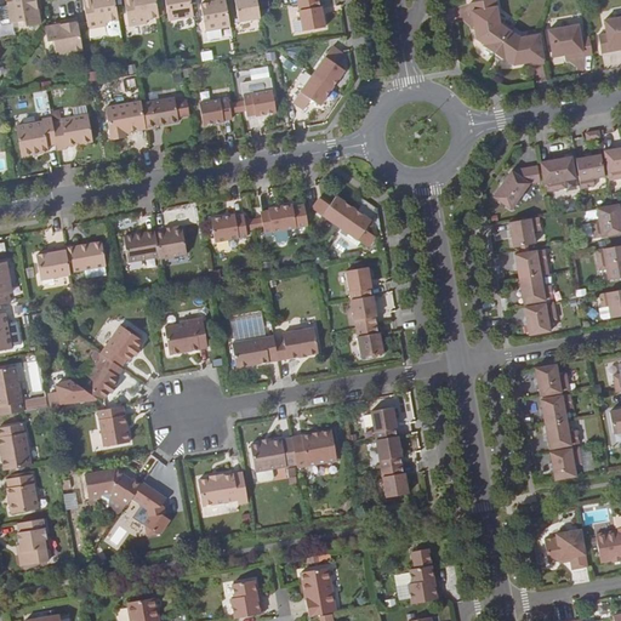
[(40,0),(6,0),(11,23),(24,21),(27,27),(41,24),(39,10),(41,9),(40,0)]
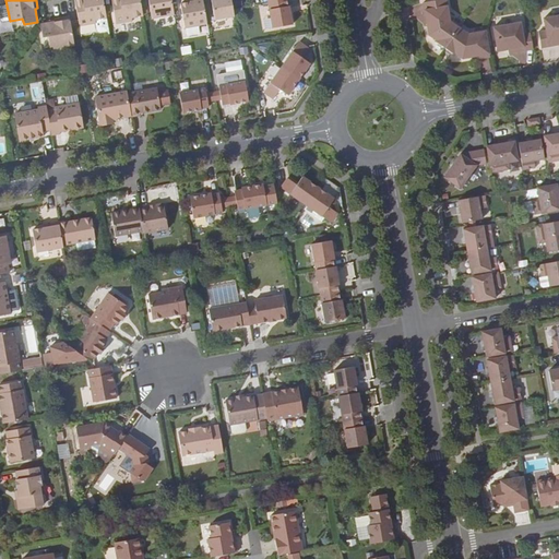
[(95,20),(107,19),(103,0),(74,0),(76,10),(80,26),(96,23),(95,20)]
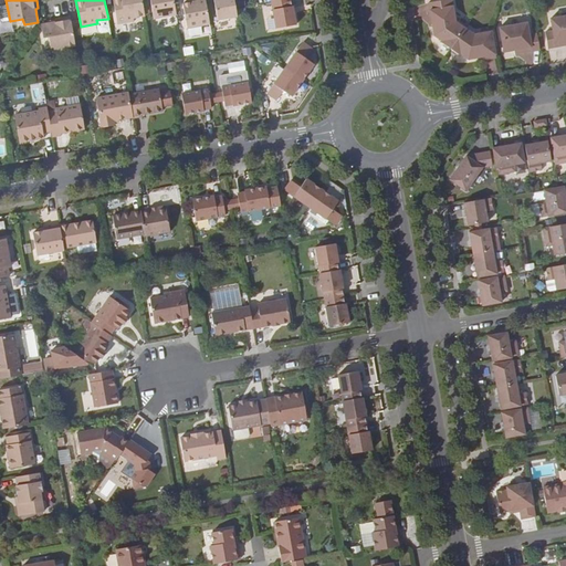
[(134,18),(145,17),(142,0),(113,0),(117,23),(134,20),(134,18)]
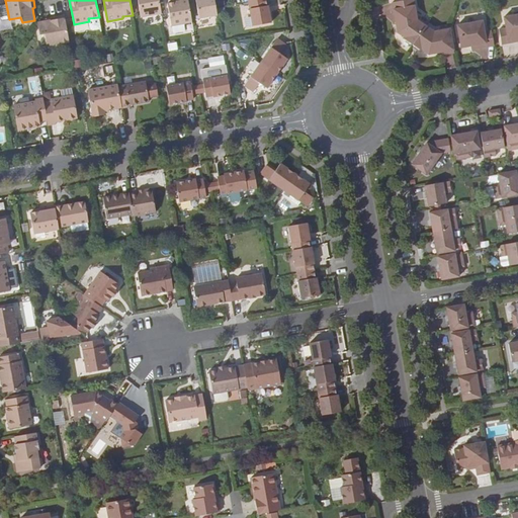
[(138,0),(141,17),(162,14),(159,0),(138,0)]
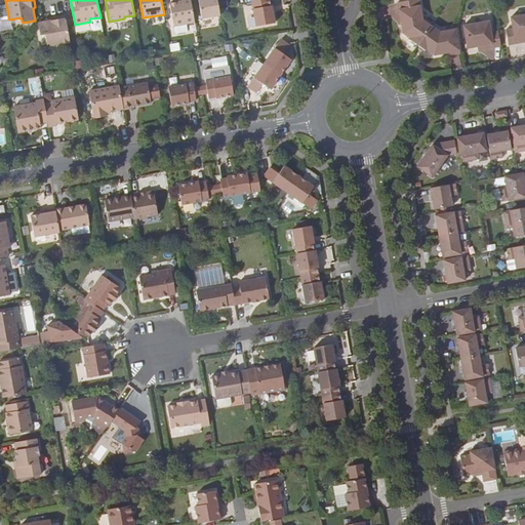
[(173,27),(195,23),(190,0),(182,0),(183,1),(169,3),(173,27)]
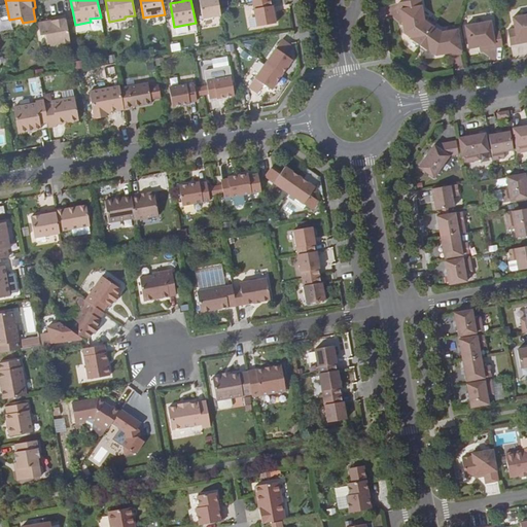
[(199,0),(203,19),(221,15),(219,8),(218,0),(199,0)]
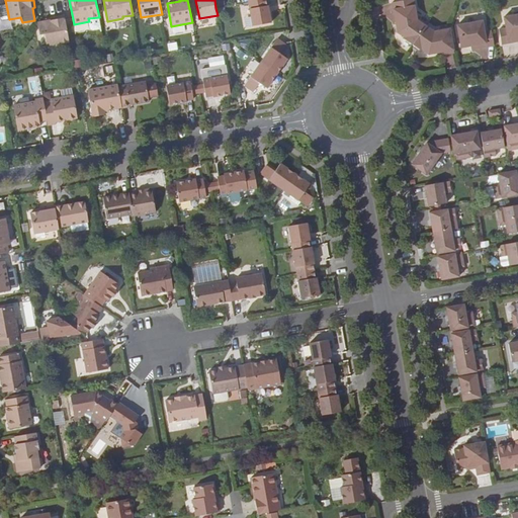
[(267,6),(266,0),(259,0),(249,2),(253,26),(271,23),(268,6),(267,6)]
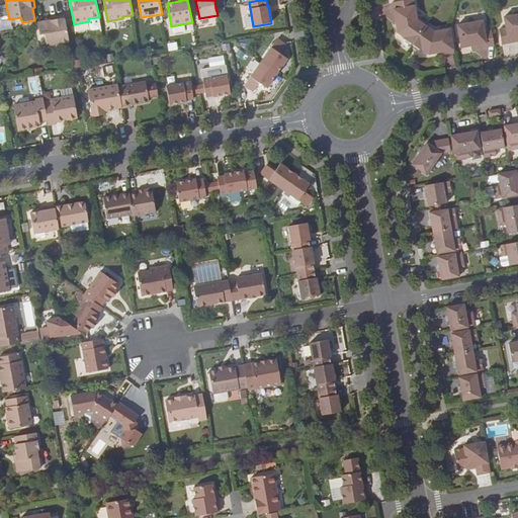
[(404,38),(412,45),(425,25),(416,19),(414,3),(393,7),(397,32),(405,37),(404,38)]
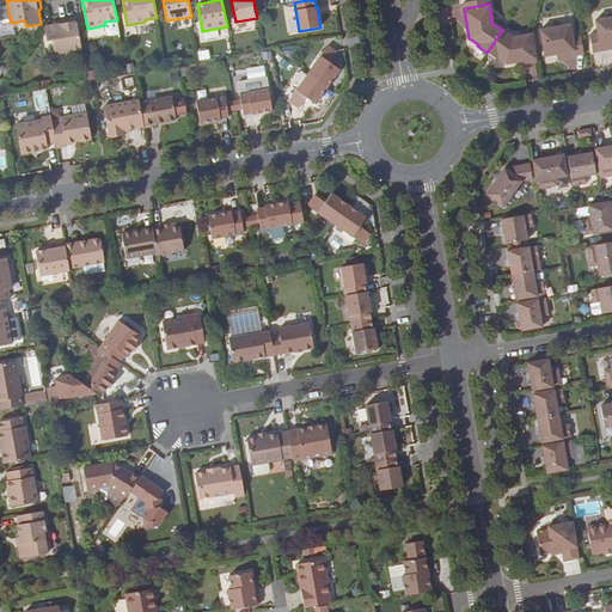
[(611,43),(611,16),(597,19),(598,32),(589,35),(593,51),(611,49),(610,44),(611,43)]
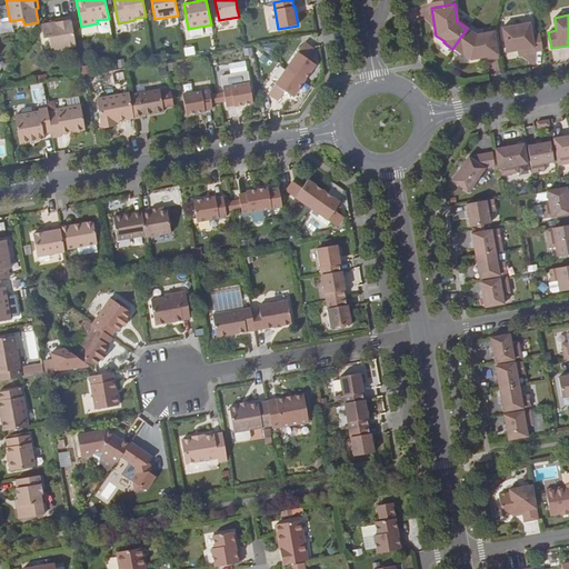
[(51,51),(76,46),(71,17),(55,19),(55,22),(41,25),(43,39),(49,38),(51,51)]
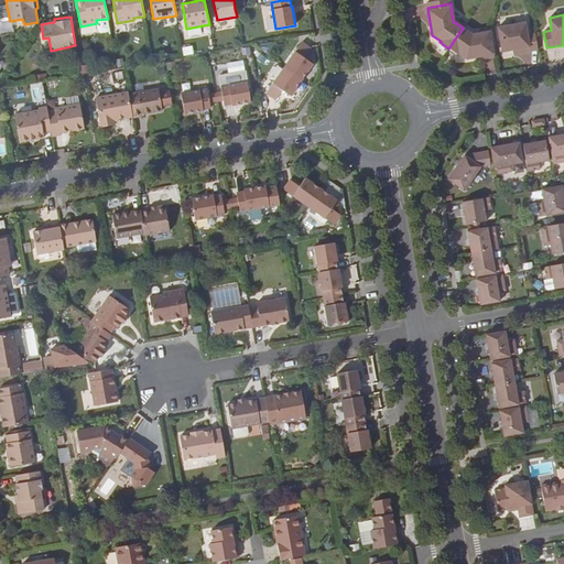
[(522,53),(539,50),(535,33),(528,34),(525,22),(498,26),(502,52),(512,50),(521,49),(522,53)]
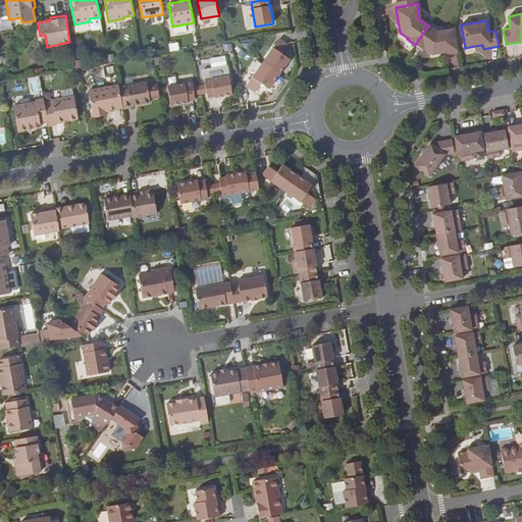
[(428,25),(415,45),(423,51),(425,49),(431,55),(447,52),(448,55),(458,53),(454,28),(444,30),(444,32),(436,32),(428,25)]
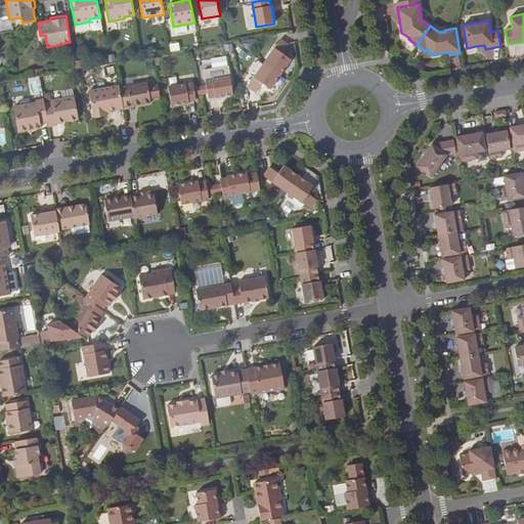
[(264,62),(280,75),(291,59),(284,54),(281,53),(284,50),(286,51),(290,46),(280,39),(264,62)]
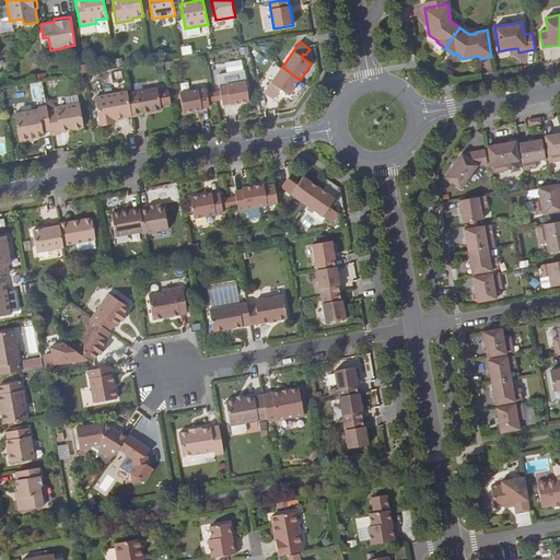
[(289,95),(300,80),(282,67),(265,92),(275,98),(279,93),(277,91),(279,88),(281,90),(289,95)]
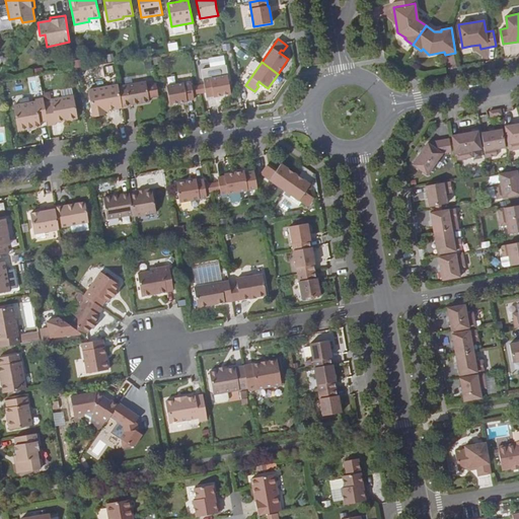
[(105,67),(106,76),(116,75),(114,65),(105,67)]
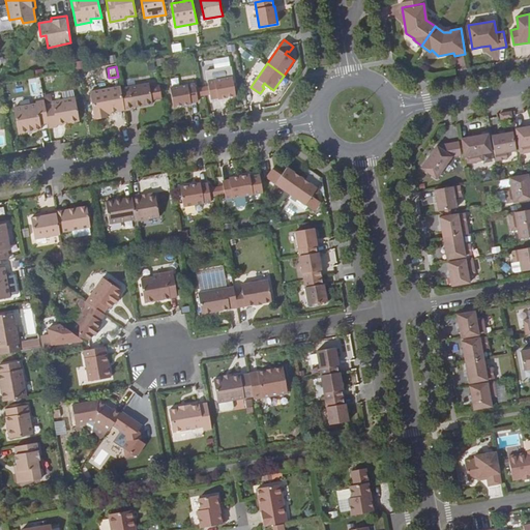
[(209,86),(211,94),(212,98),(219,97),(219,99),(239,95),(236,77),(208,81),(209,86)]
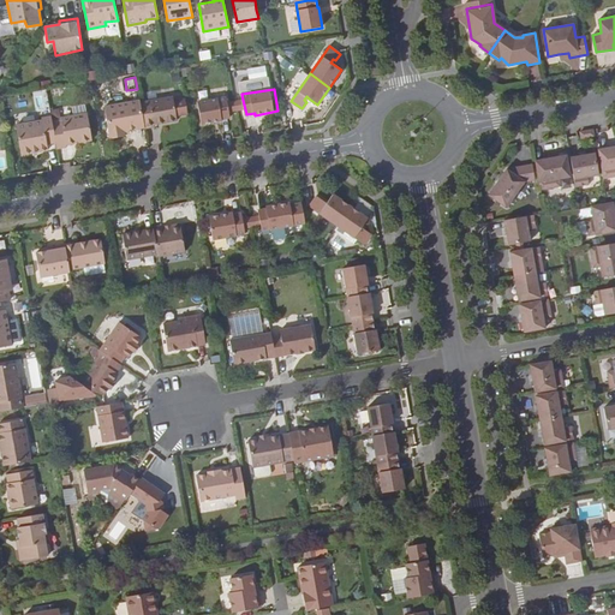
[(230,118),(228,112),(227,102),(226,97),(193,102),(197,125),(221,120),(221,119),(230,118)]
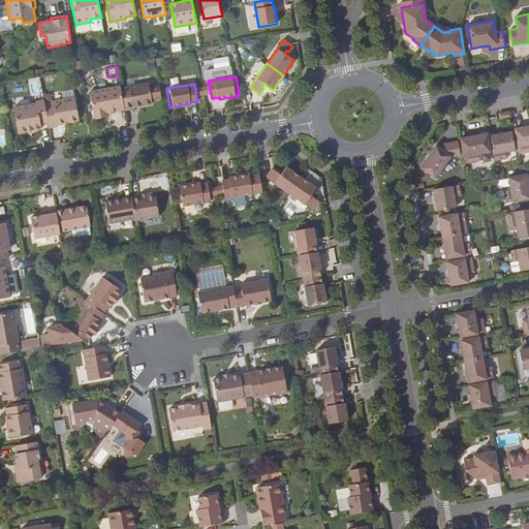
[(124,110),(121,91),(120,86),(90,92),(95,120),(106,117),(105,113),(111,112),(124,110)]
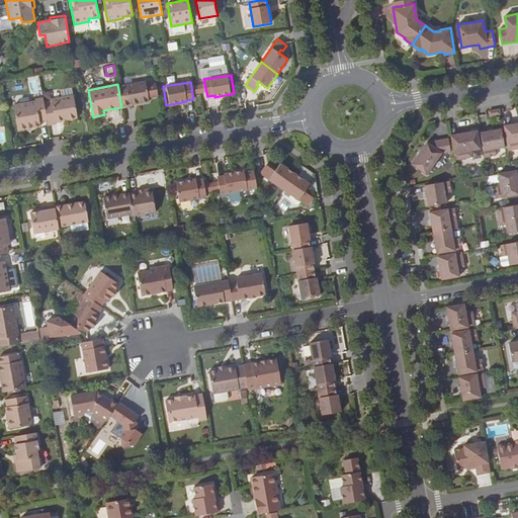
[(121,107),(122,111),(130,109),(130,107),(148,103),(148,100),(145,84),(118,89),(121,107)]
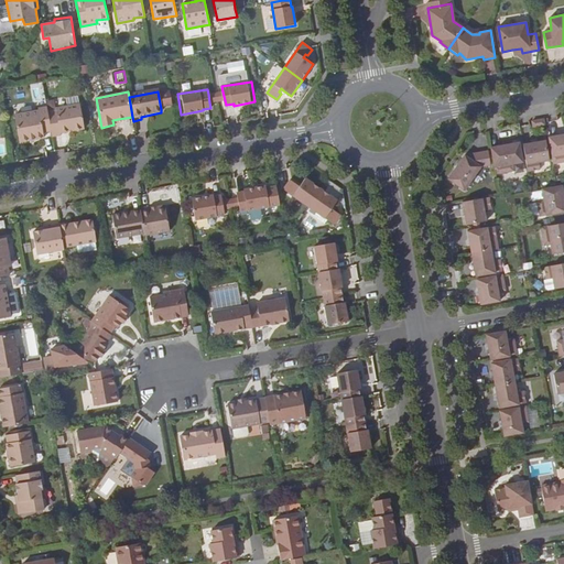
[(170,91),(158,95),(161,109),(173,107),(170,91)]
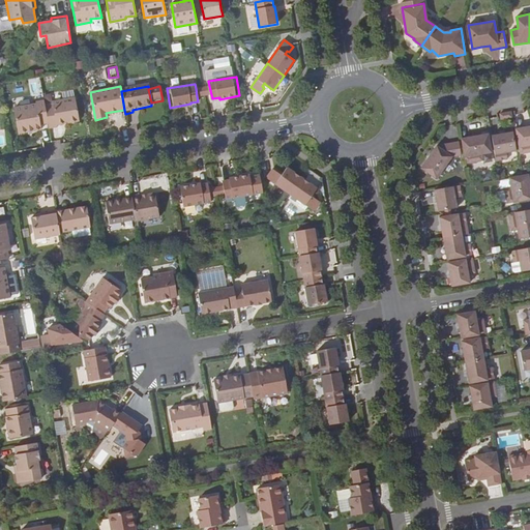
[(202,87),(204,95),(211,94),(209,86),(202,87)]
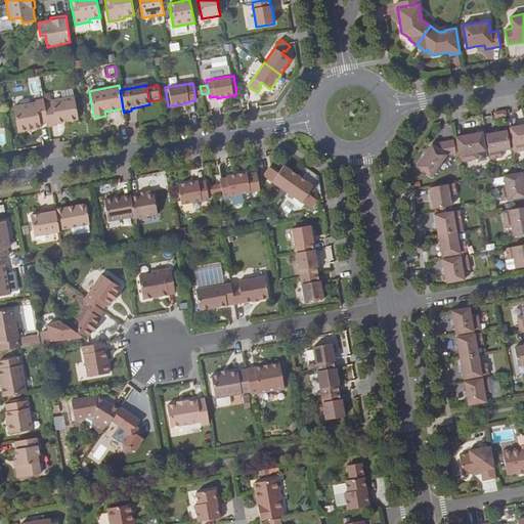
[(47,120),(48,126),(55,125),(55,122),(62,120),(61,117),(68,117),(69,119),(78,117),(74,94),(51,98),(52,101),(44,103),(47,120)]
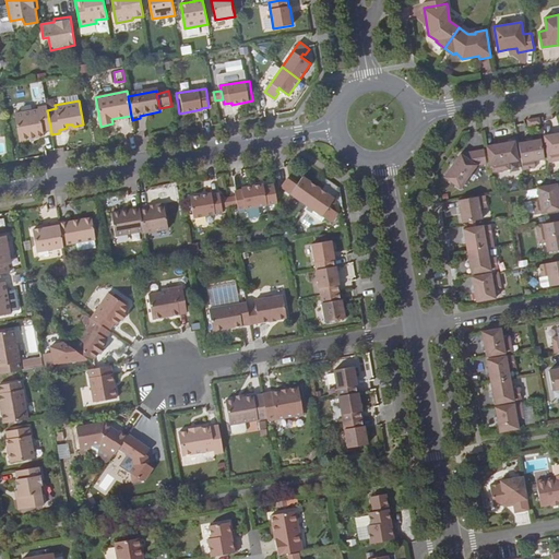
[(42,129),(50,128),(47,110),(46,105),(37,106),(37,109),(14,114),(20,139),(42,134),(42,129)]
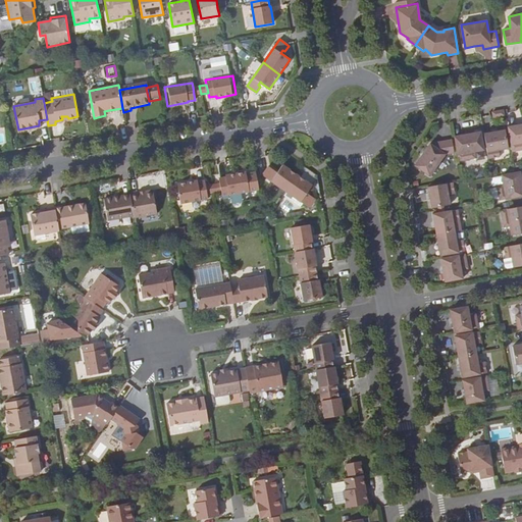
[(504,111),(492,113),(493,119),(505,117),(504,111)]
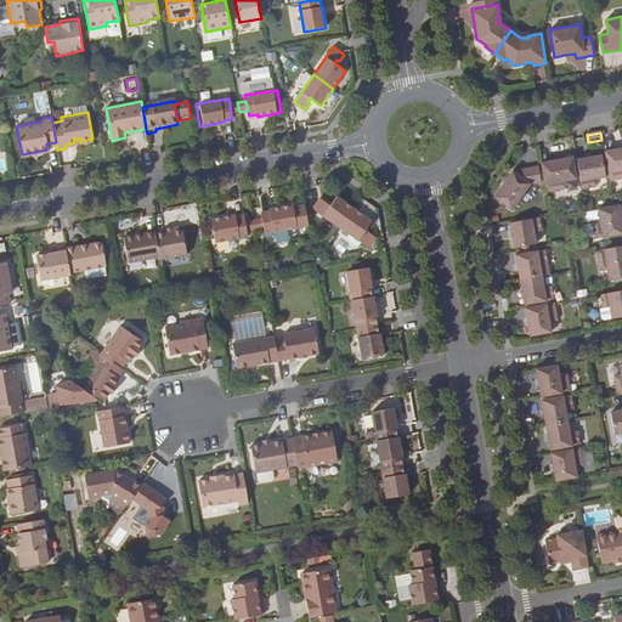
[(621,148),(606,151),(612,180),(621,179),(621,148)]
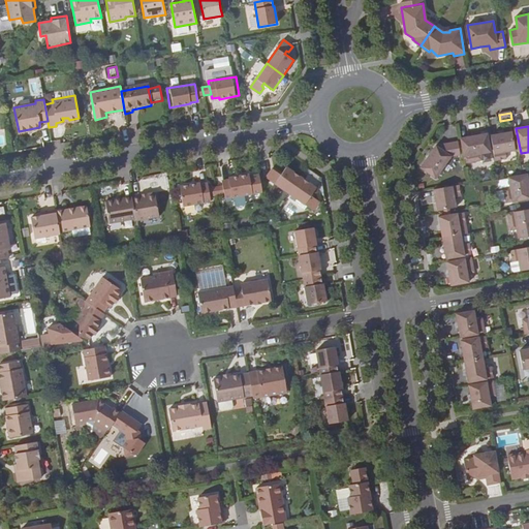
[(512,131),(491,135),(496,161),(507,159),(506,152),(516,150),(512,131)]
